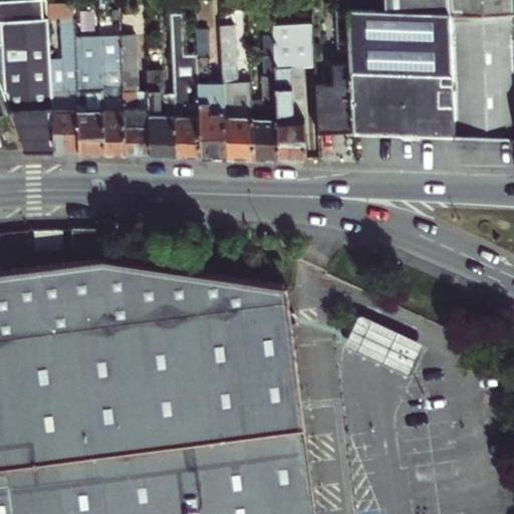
[(53,152),(50,89),(49,66),(44,0),(24,0),(0,1),(0,89),(22,152),(53,152)]
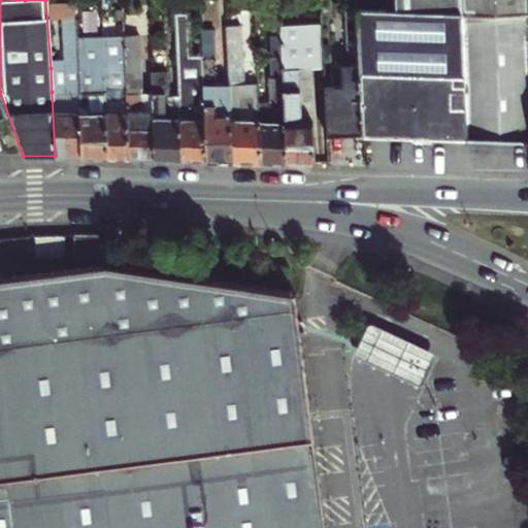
[(329,0),(318,0),(319,5),(319,13),(329,13),(329,0)]
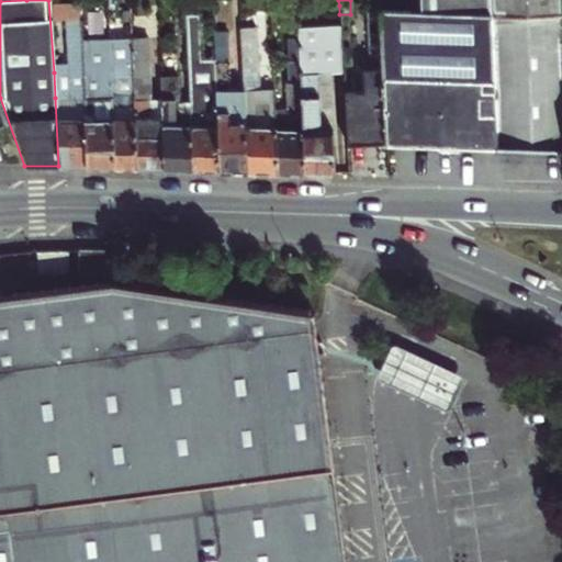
[(489,0),(418,0),(419,10),(378,9),(380,67),(384,142),(384,143),(494,146),(489,0)]
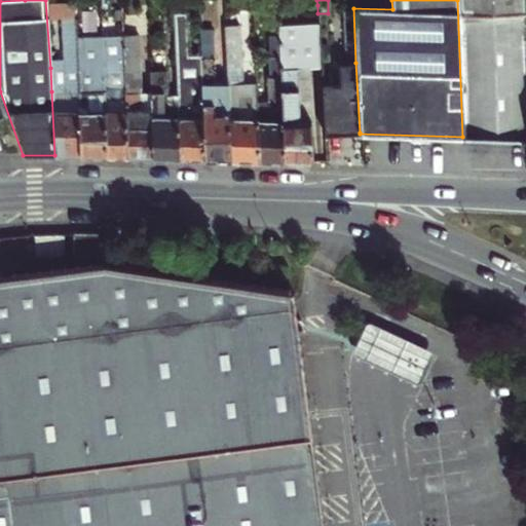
[(457,0),(462,137),(525,139),(525,35),(525,20),(524,0),(457,0)]
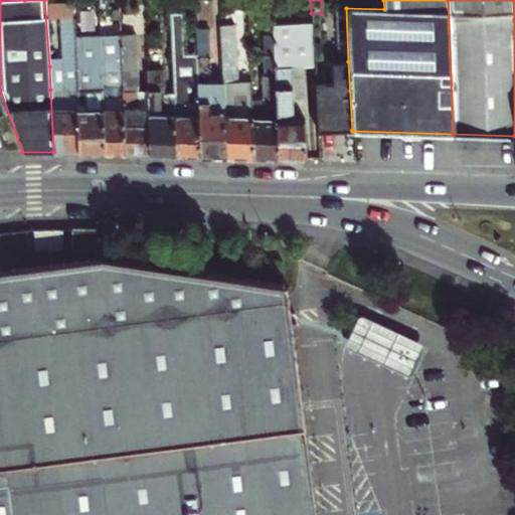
[(195,9),(196,20),(209,19),(208,8),(195,9)]
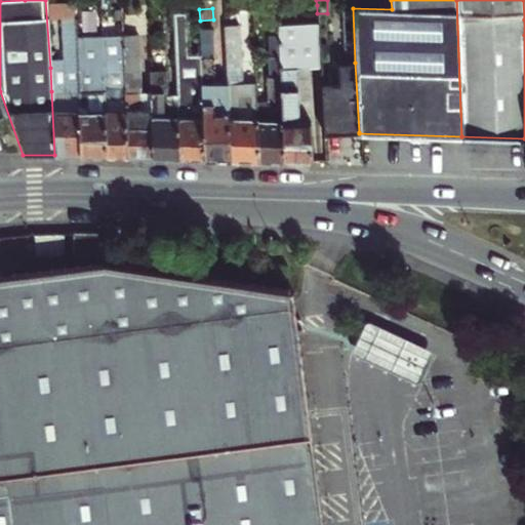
[(178,157),(204,158),(198,55),(186,55),(184,12),(170,12),(175,106),(178,157)]
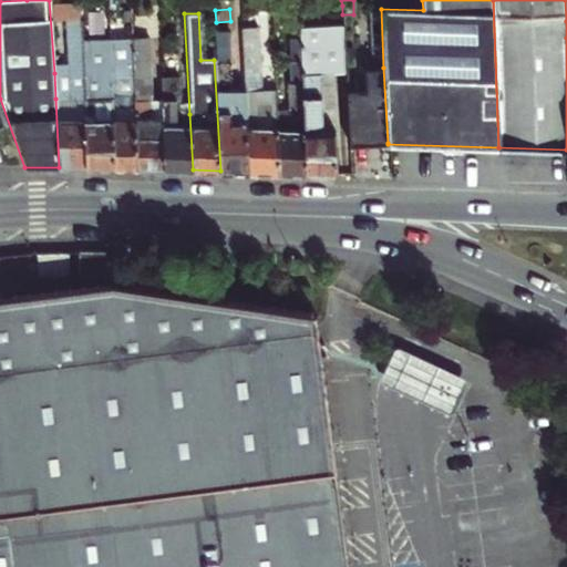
[(59,167),(86,166),(81,41),(80,19),(65,19),(68,73),(70,99),(55,99),(59,167)]
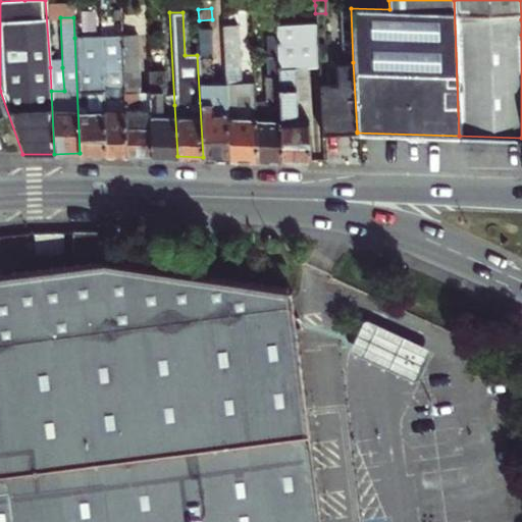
[(270,105),(254,105),(257,159),(281,159),(275,25),(274,17),(266,17),(270,105)]
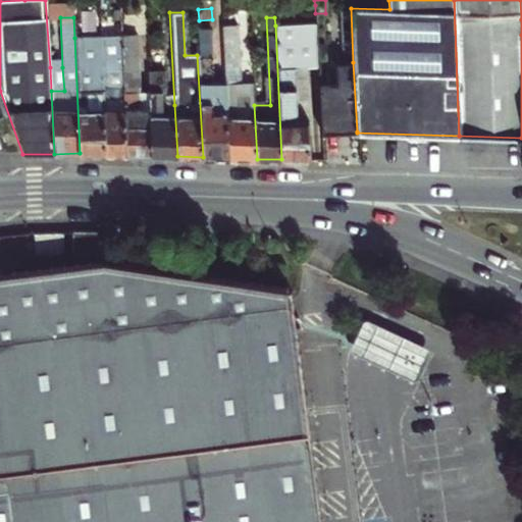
[(257,159),(254,105),(253,83),(238,83),(235,22),(222,23),(225,83),(228,158),(257,159)]
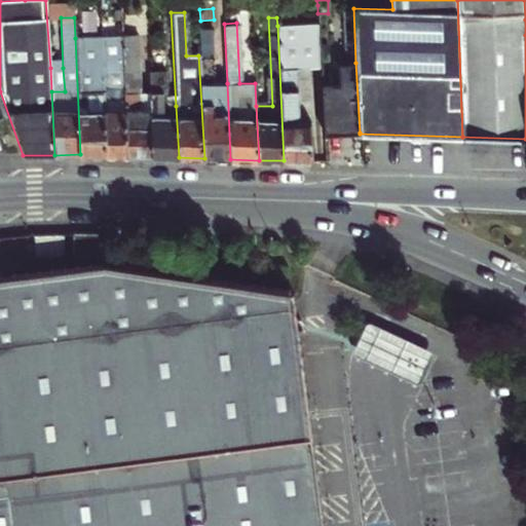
[(277,26),(284,160),(310,161),(309,120),(298,120),(299,105),(303,105),(302,91),(297,91),(297,68),(307,68),(321,67),(318,23),(277,26)]
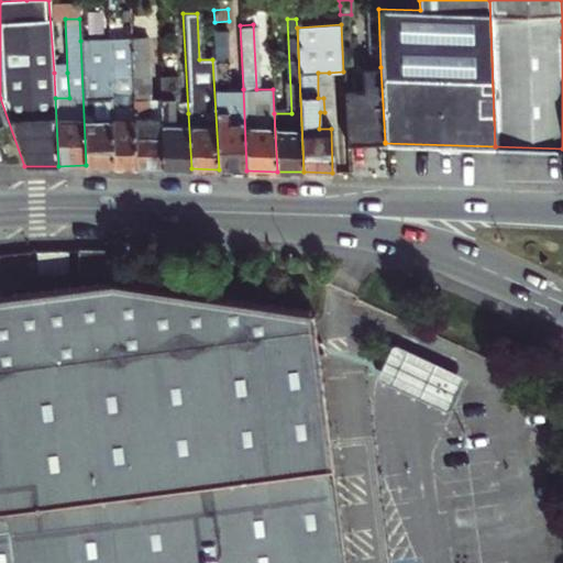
[(147,29),(130,30),(130,39),(136,167),(163,168),(159,94),(152,95),(147,29)]
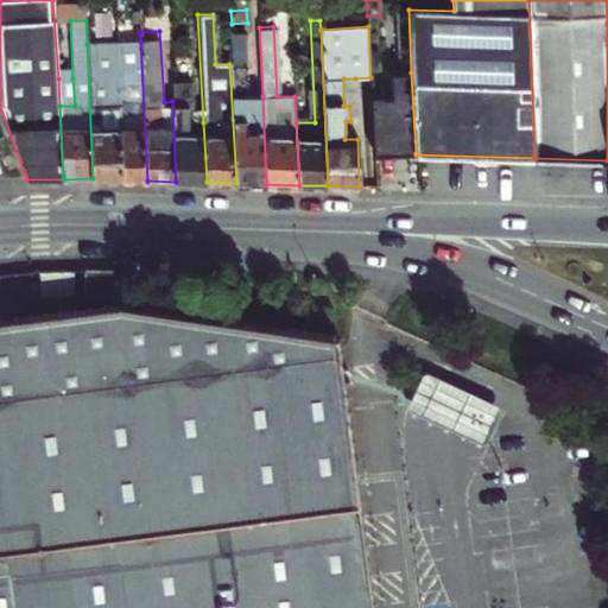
[(147,181),(140,42),(116,43),(122,179),(147,181)]
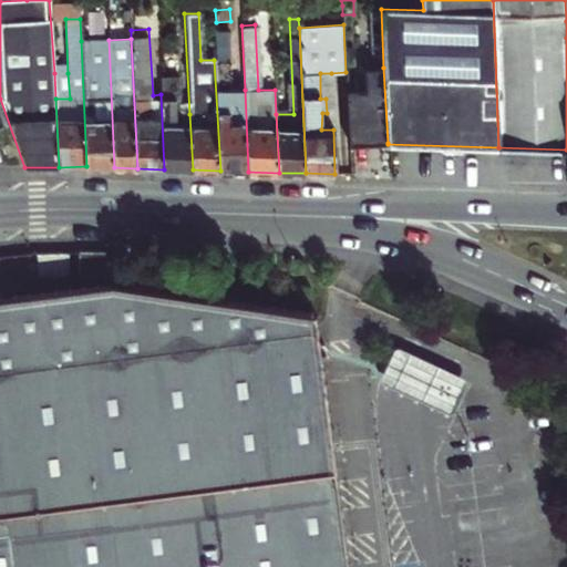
[(86,166),(114,167),(109,40),(81,41),(86,166)]
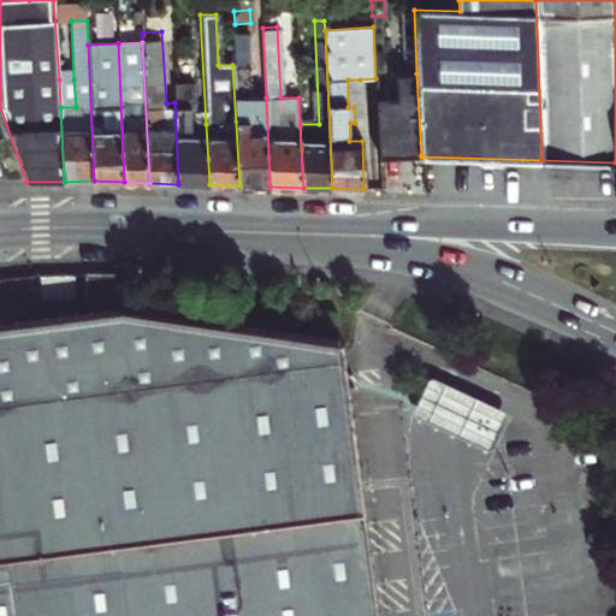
[(270,187),(266,98),(250,99),(248,49),(232,49),(232,65),(240,185),(270,187)]
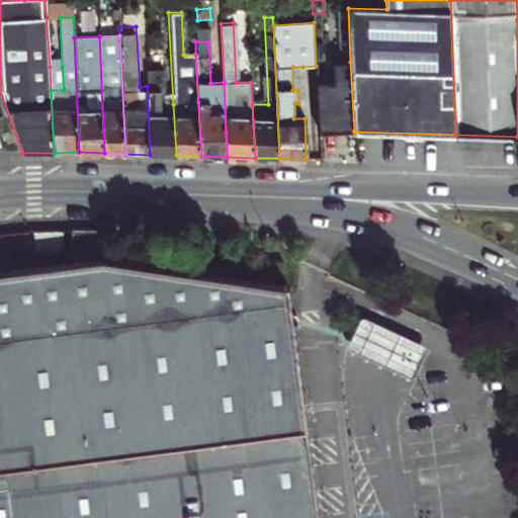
[(319,132),(354,131),(350,62),(334,63),(335,83),(317,83),(319,132)]
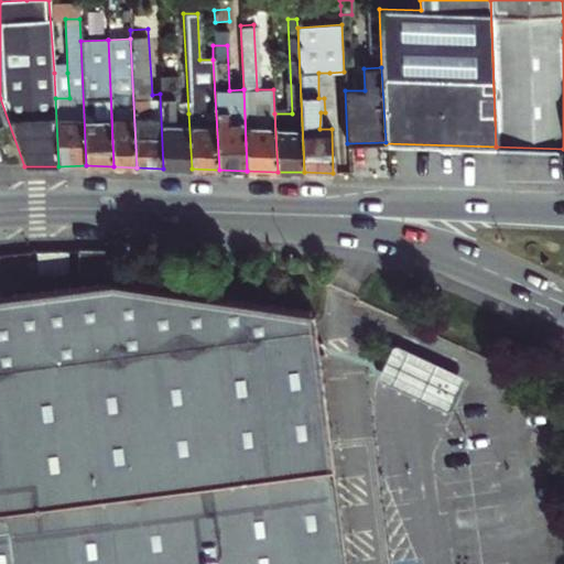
[(54,73),(55,98),(69,98),(67,73),(54,73)]
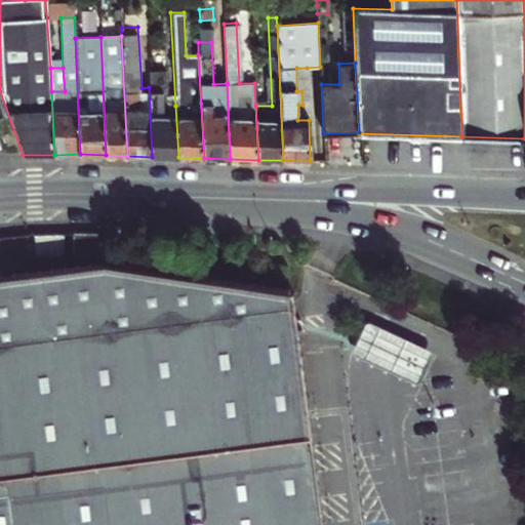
[(297,120),(309,120),(307,68),(296,68),(296,91),(301,91),(303,105),(298,105),(297,120)]
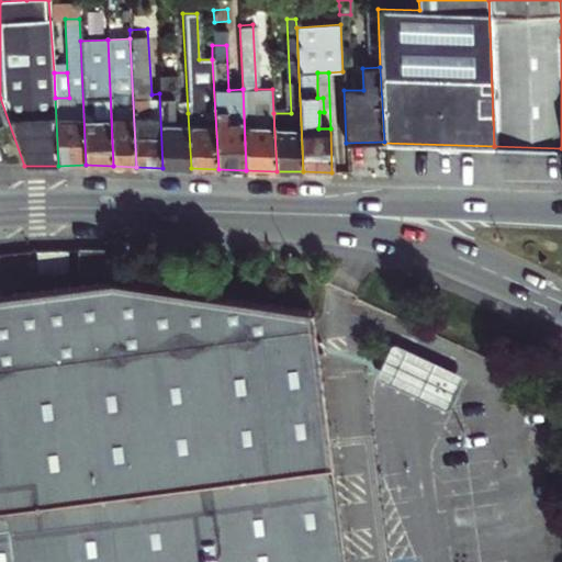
[(191,168),(188,113),(177,113),(175,75),(158,76),(159,93),(163,168),(191,168)]
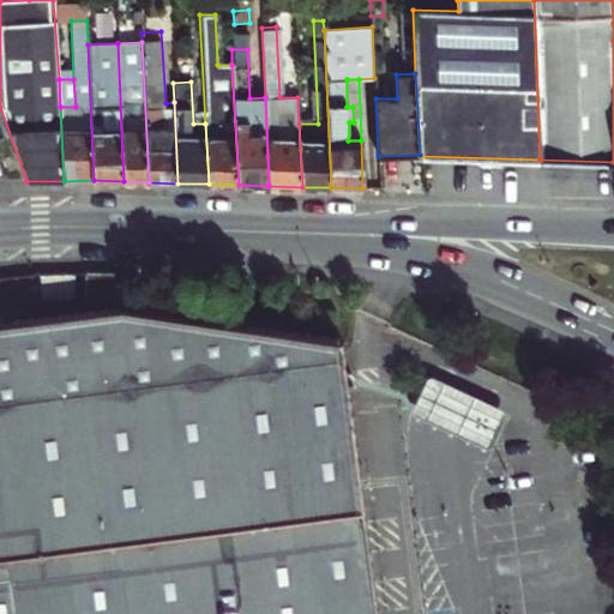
[(95,280),(96,304),(127,301),(125,277),(95,280)]
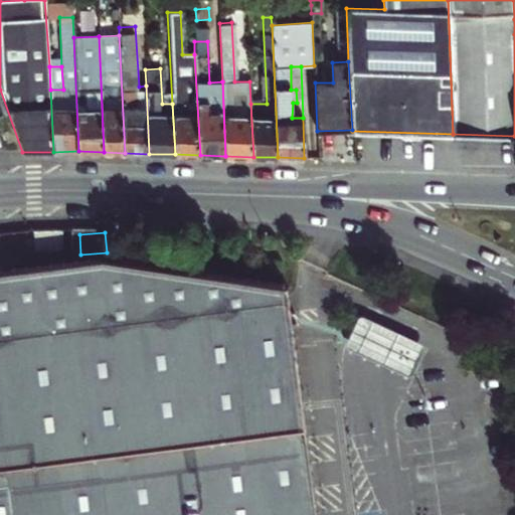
[(314,514),(286,291),(102,264),(0,277),(0,514),(314,514)]
